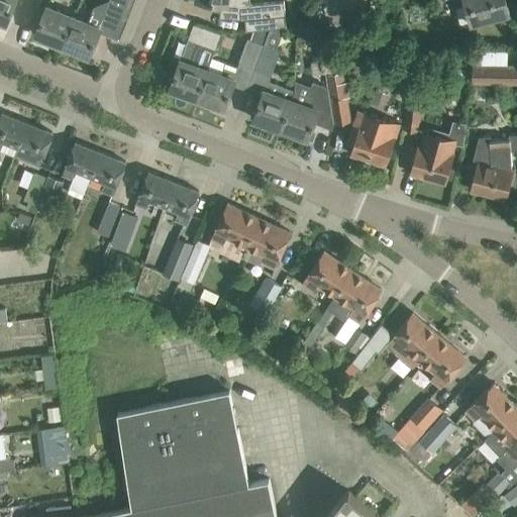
[(0,0),(0,19),(7,23),(15,0),(0,0)]
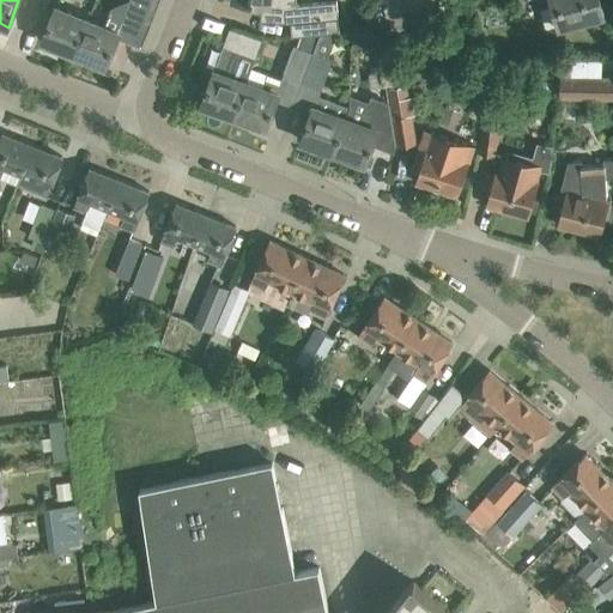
[(129,0),(125,13),(127,14),(145,22),(152,0),(129,0)]
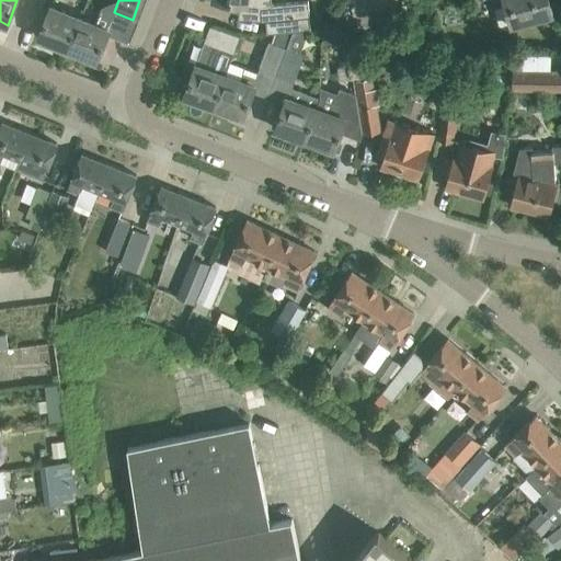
[(224,0),(261,6),(262,21),(272,20),(309,15),(308,2),(272,4),(270,0),(224,0)]
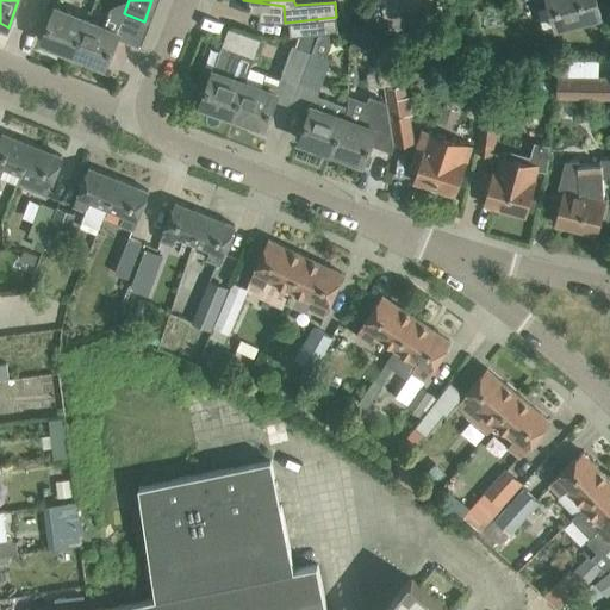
[(549,0),(556,25),(601,13),(597,0),(549,0)]
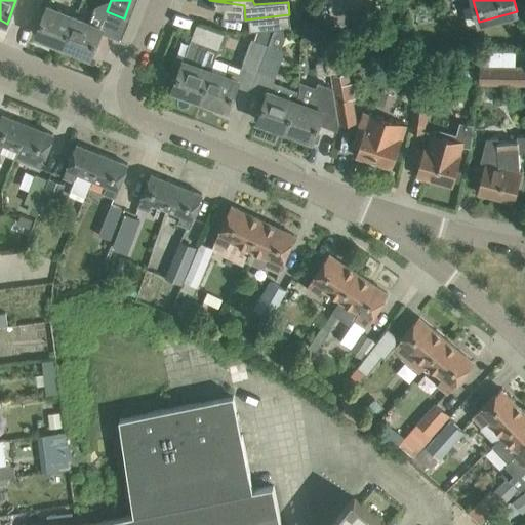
[(76,15),(48,4),(44,16),(36,35),(64,46),(76,15)]
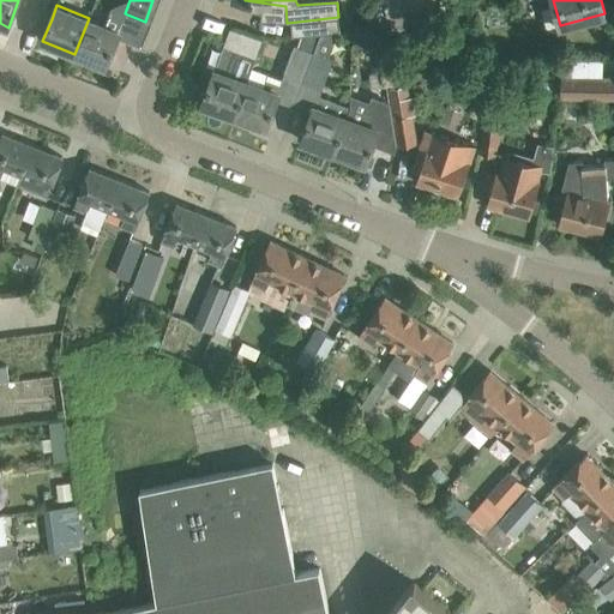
[(118,37),(125,18),(109,12),(104,24),(89,18),(74,54),(106,66),(109,58),(118,37)]
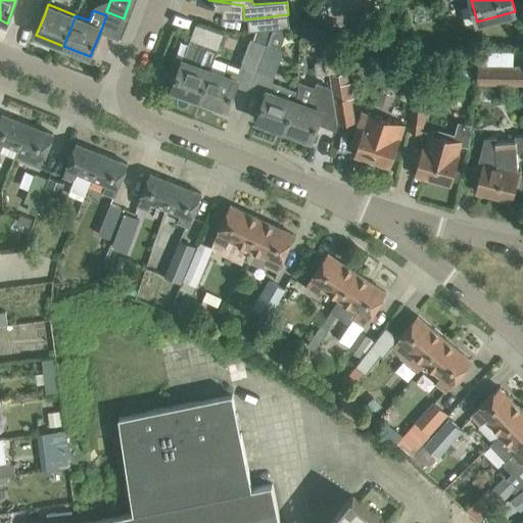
[(288,15),(288,14),(253,18),(253,29),(274,28),(274,29),(285,28),(285,16),(288,15)]
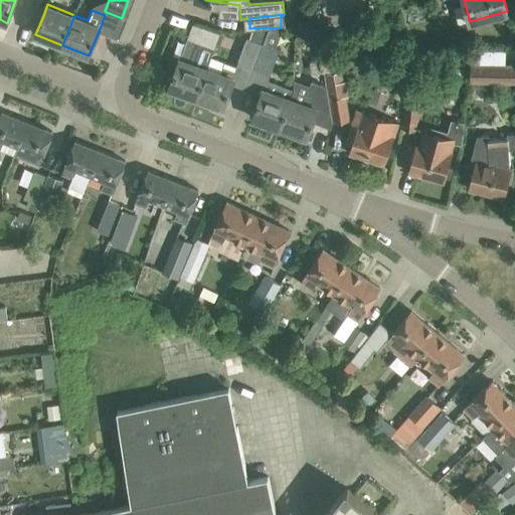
[(189,39),(214,48),(220,33),(195,23),(189,39)]
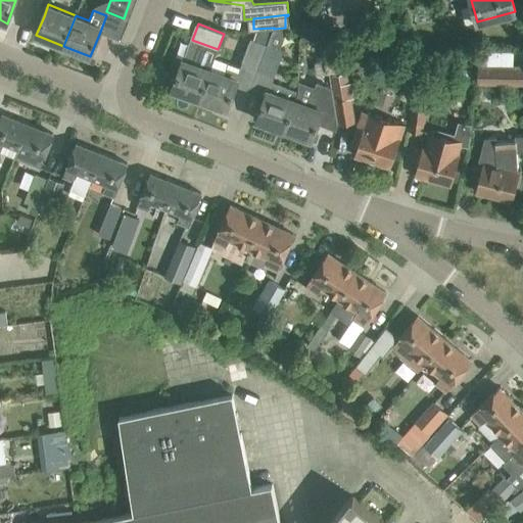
[(256,31),(253,39),(250,38),(242,63),(258,69),(268,44),(272,29),(274,29),(274,28),(253,29),(254,31),(256,31)]
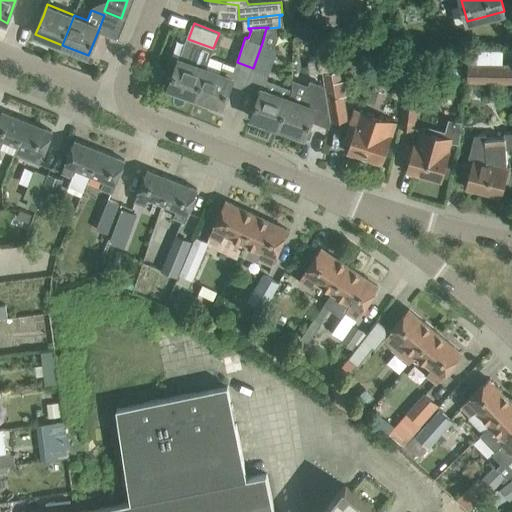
[(253,68),(269,74),(277,49),(262,43),(253,68)]
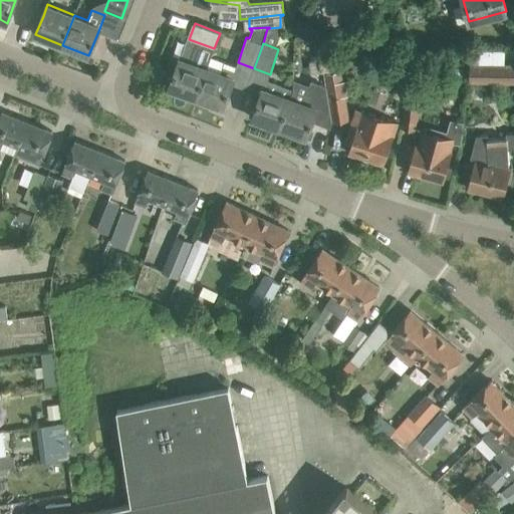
[(480,63),(506,62),(506,50),(479,51),(480,63)]
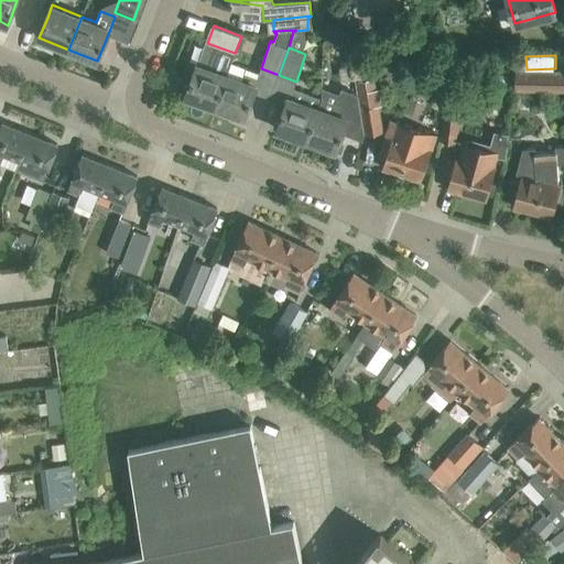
[(227,75),(218,72),(197,64),(185,96),(216,107),(227,75)]
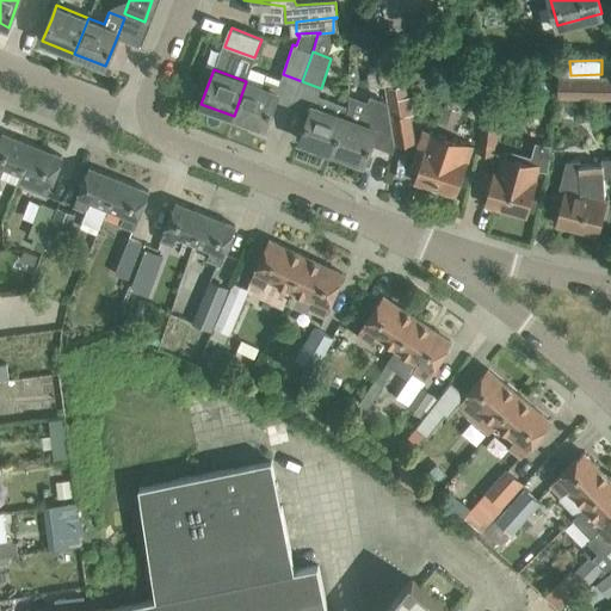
[(281,84),(248,73),(246,81),(234,116),(265,128),(281,84)]
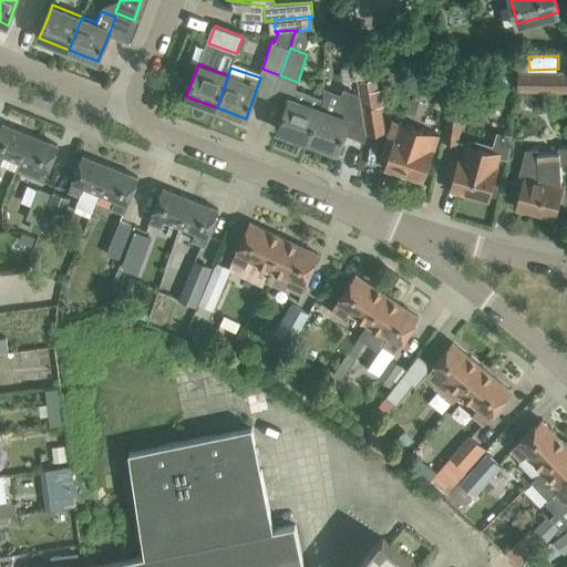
[(566,92),(566,71),(518,70),(517,91),(566,92)]
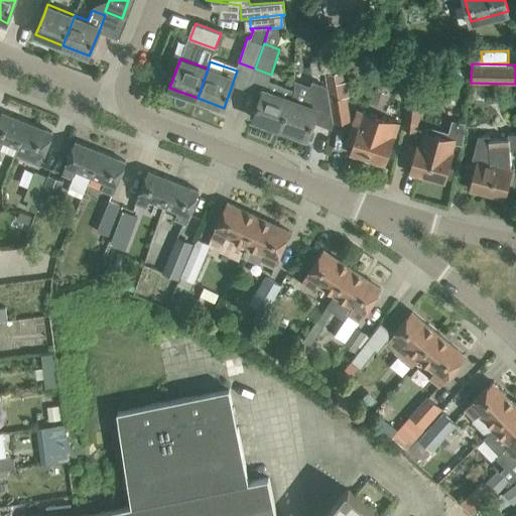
[(350,81),(345,82),(342,70),(326,73),(335,123),(352,120),(348,97),(353,96),(350,81)]
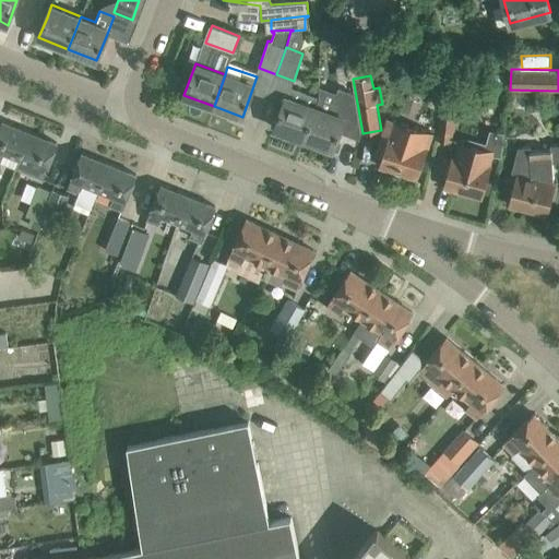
[(356,95),(340,90),(331,113),(316,107),(304,139),(333,149),(341,129),(360,135),(361,131),(356,95)]
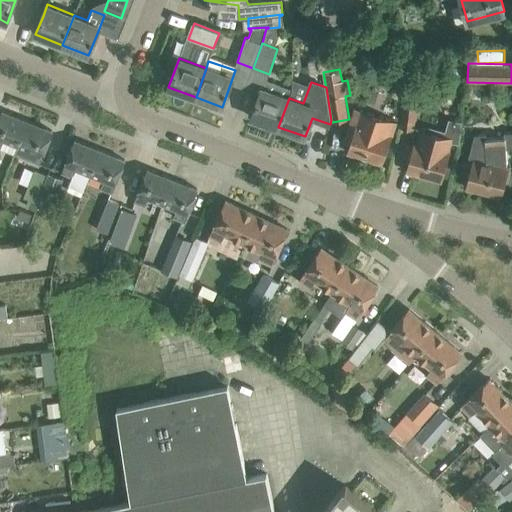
[(289,98),(262,88),(251,117),(278,127),(289,98)]
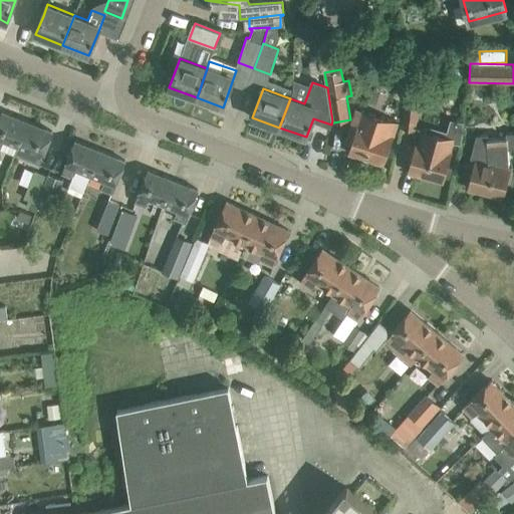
[(404,126),(415,127),(418,104),(407,103),(404,126)]
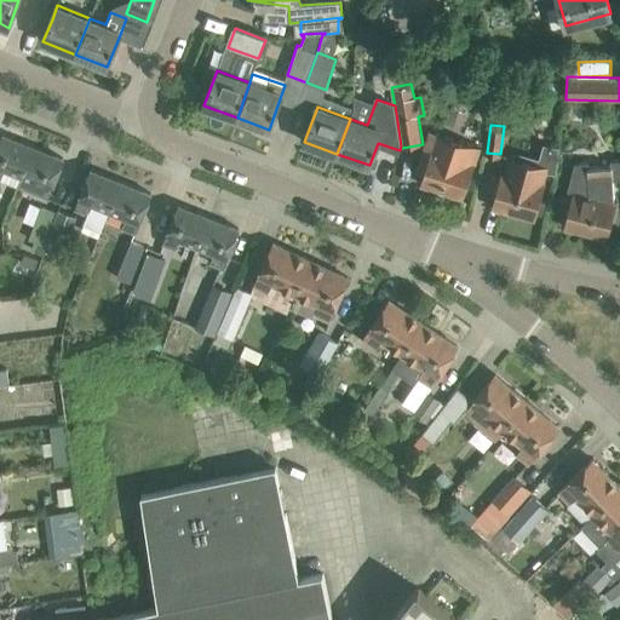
[(426,166),(422,184),(463,197),(480,147),(430,130),(419,164),(426,166)]
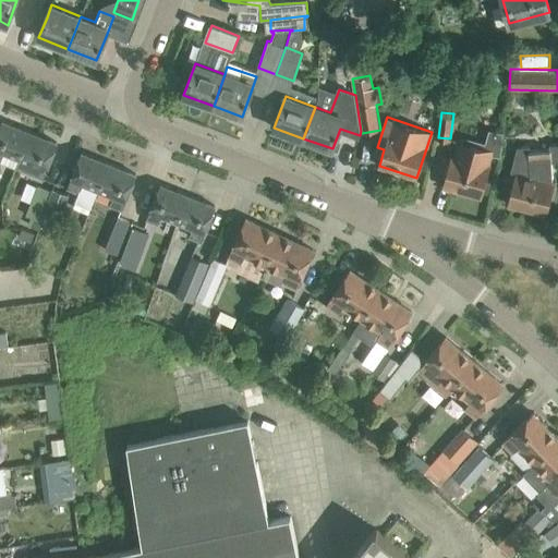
[(0,159),(0,160),(16,167),(20,158),(28,135),(29,132),(2,121),(1,124),(0,125),(0,159)]
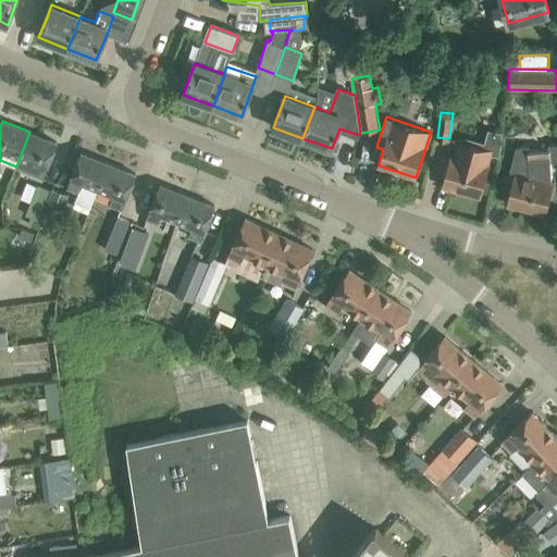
[(502,132),(489,130),(484,147),(456,139),(442,186),(480,197),(492,157),(498,158),(502,132)]
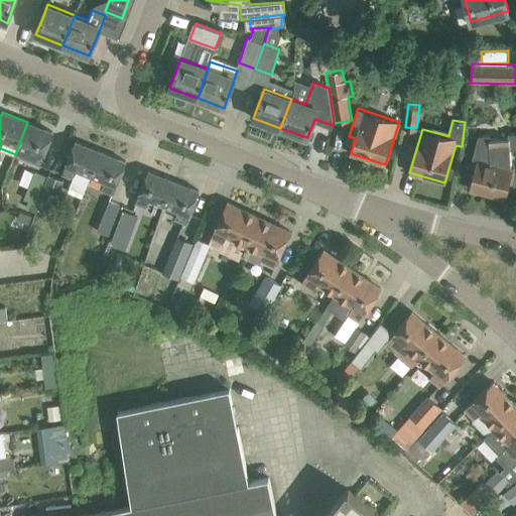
[(18,146),(15,154),(29,159),(40,163),(45,150),(52,132),(27,122),(26,125),(18,146)]
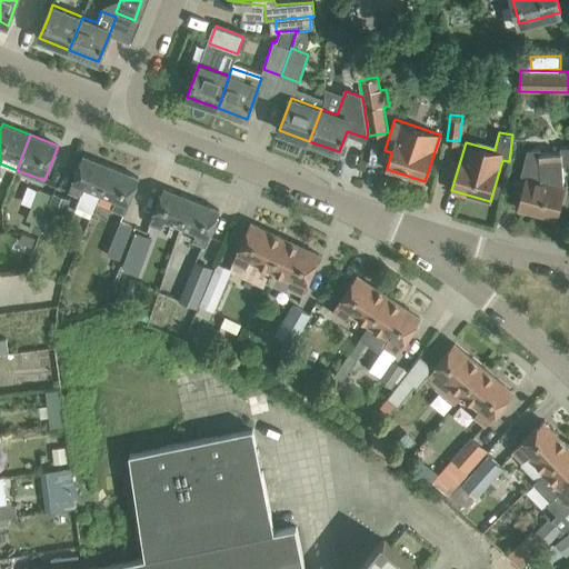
[(538,149),(527,149),(520,177),(526,178),(518,209),(557,218),(566,185),(563,185),(562,166),(568,165),(568,147),(560,148),(561,152),(538,153),(538,149)]
